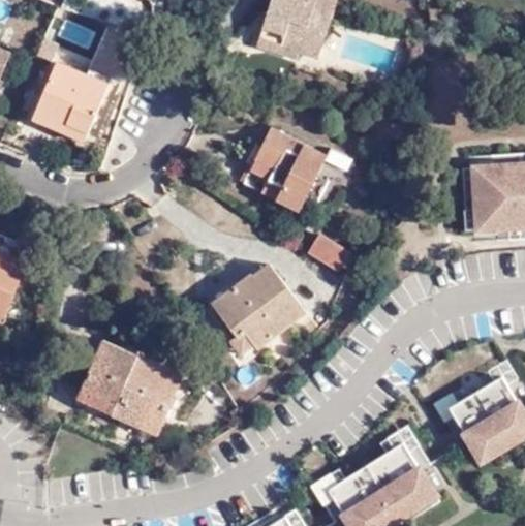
[(271,0),(257,40),(278,48),(281,40),(297,47),(296,51),(315,58),(336,0),(271,0)]
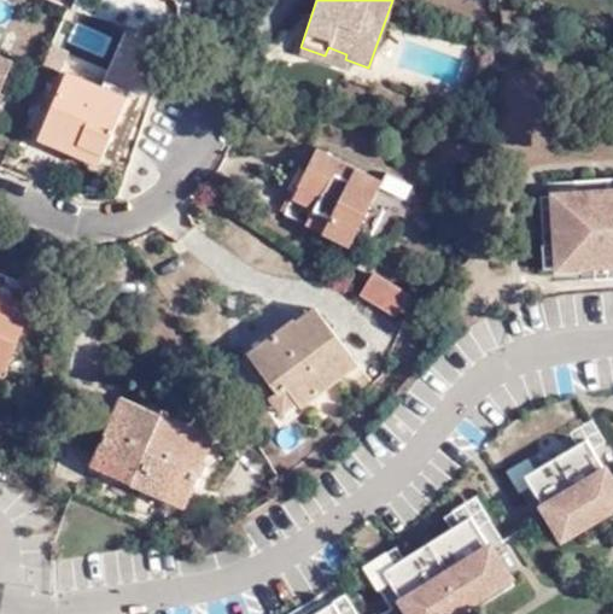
[(325,56),(301,47),(297,56),(321,65),(325,56)]
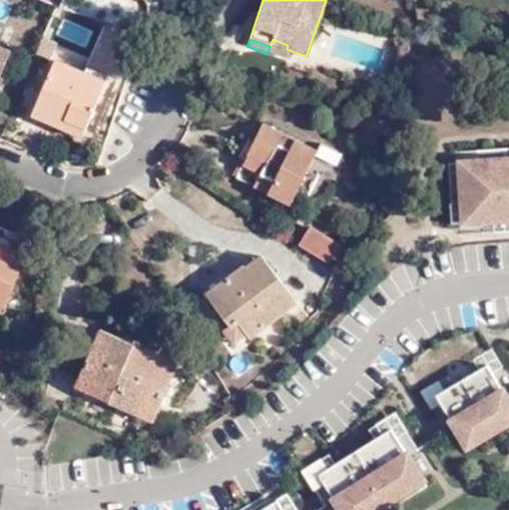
[(270,46),(267,54),(283,60),(287,49),(288,45),(273,39),(270,46)]
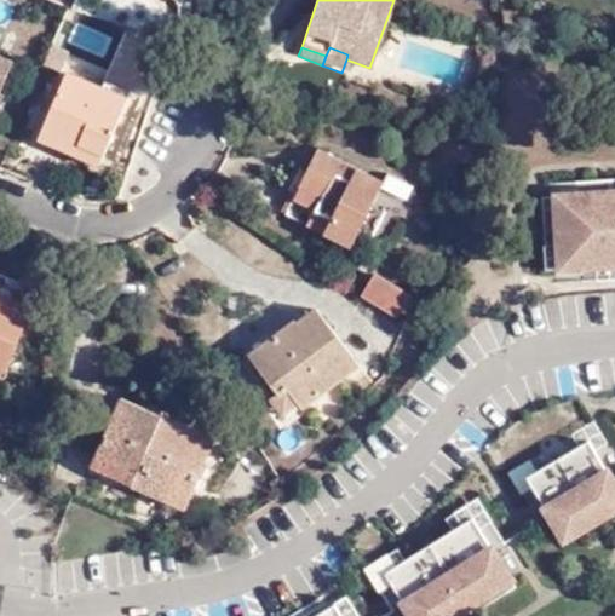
[(0,87),(10,67),(0,62),(0,87)]
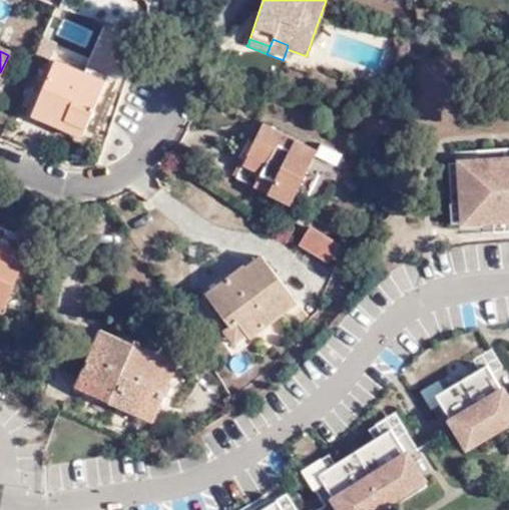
[(52,62),(33,108),(85,130),(105,84),(52,62)]
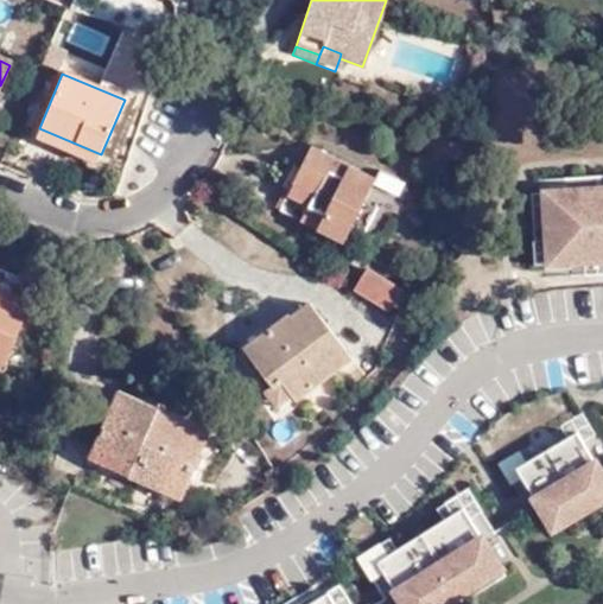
[(395,105),(376,97),(372,112),(391,119),(395,105)]
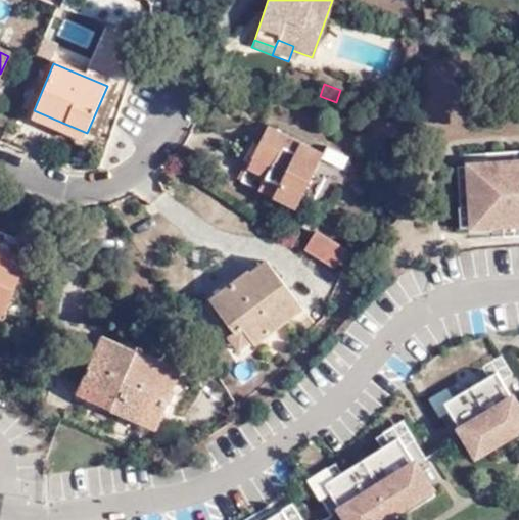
[(243,181),(298,207),(323,152),(267,128),(243,181)]
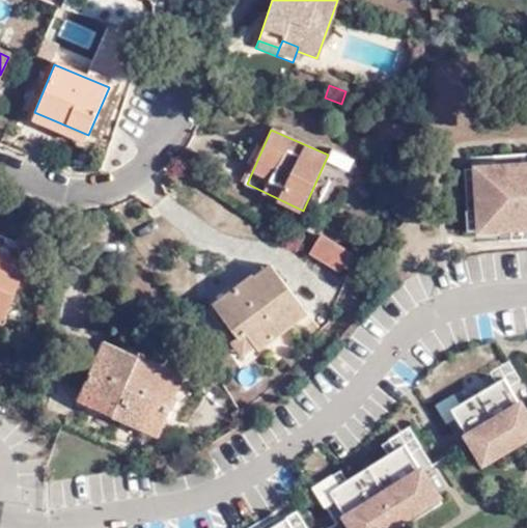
[(526,165),(473,169),(475,232),(526,228),(526,165)]
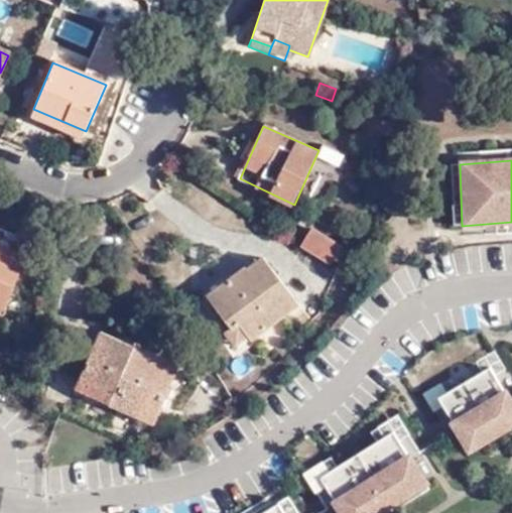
[(342,246),(309,227),(300,246),(330,265),(342,246)]
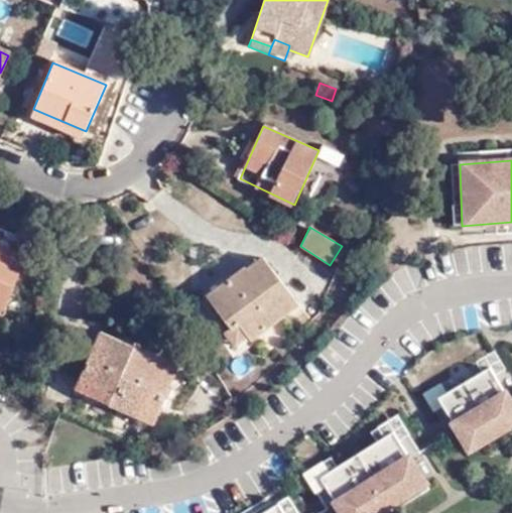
[(0,251),(20,259),(28,241),(0,229),(0,251)]
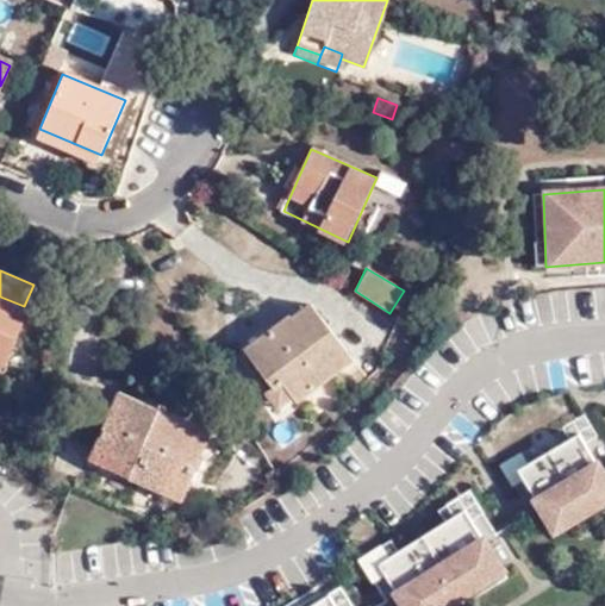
[(0,362),(24,306),(0,297),(0,362)]
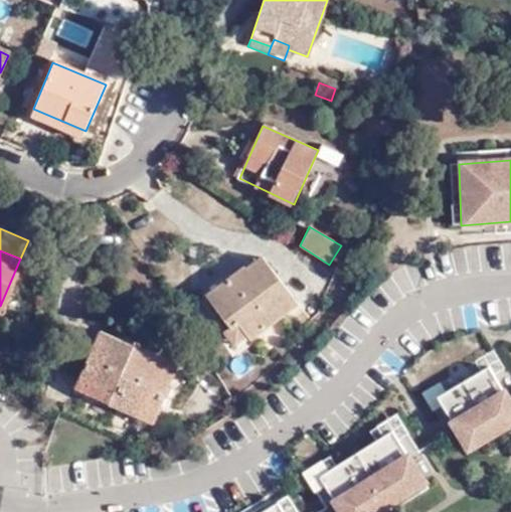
[(262,257),(243,270),(254,282),(270,269),(262,257)]
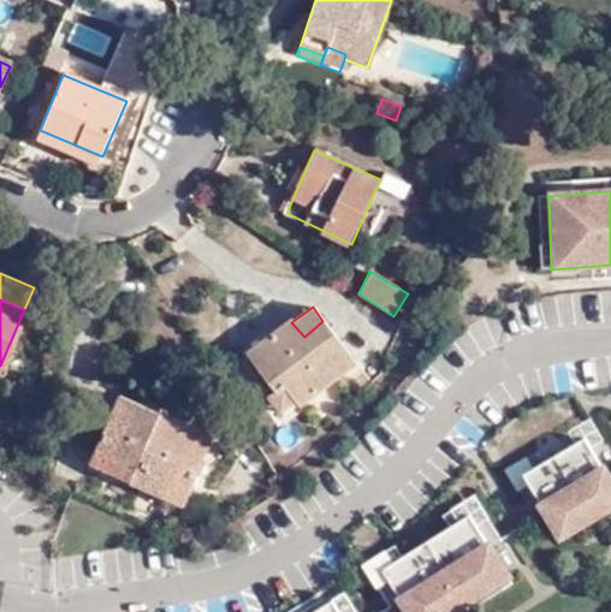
[(244,355),(247,357),(256,372),(250,376),(266,398),(273,393),(274,394),(283,387),(294,403),(297,406),(355,362),(322,321),(304,337),(291,322),(290,320),(244,355)]
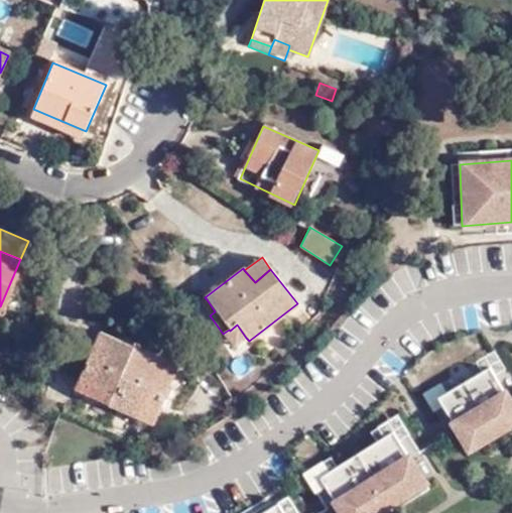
[(215,311),(207,299),(201,303),(210,315),(215,311)]
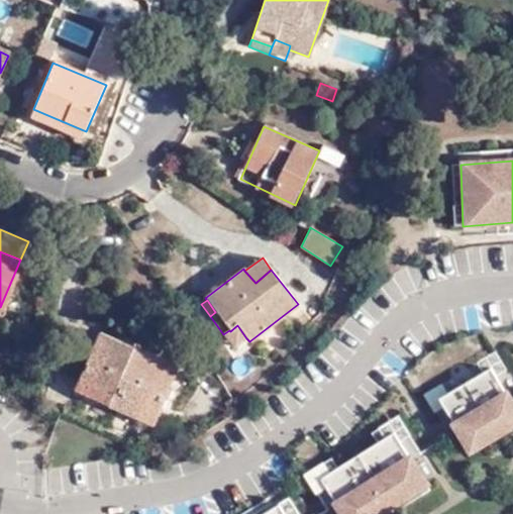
[(229,330),(223,334),(234,347),(246,338),(237,325),(230,331),(229,330)]
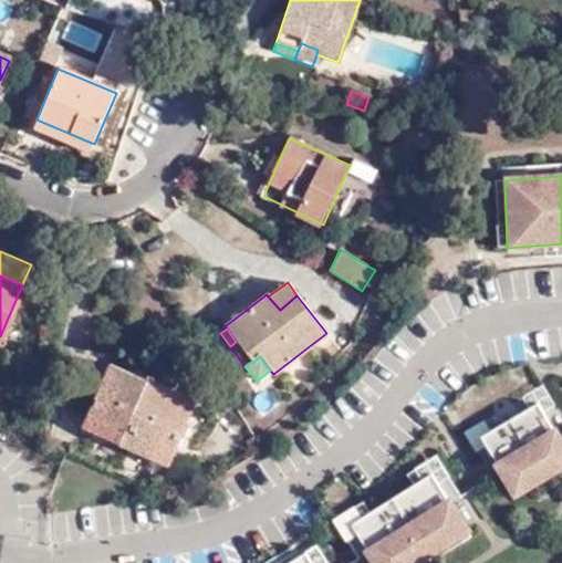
[(108,366),(87,416),(103,421),(97,435),(152,459),(158,446),(174,452),(191,409),(176,403),(179,397),(108,366)]
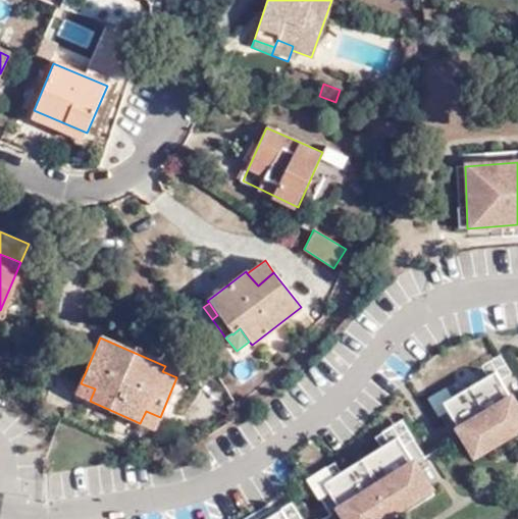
[(179,372),(165,366),(162,371),(176,377),(179,372)]
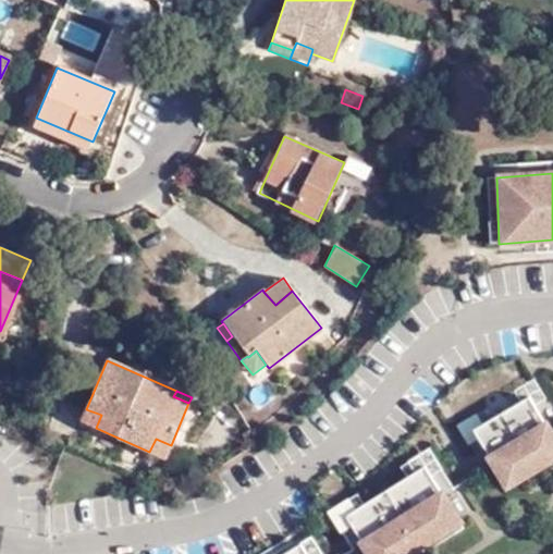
[(552,422),(539,398),(482,432),(517,489),(543,472),(552,467),(552,422)]
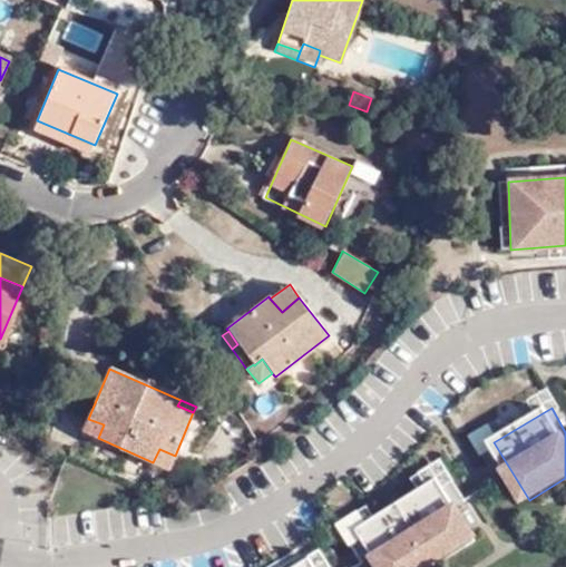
[(104,424),(88,419),(81,431),(98,438),(104,424)]
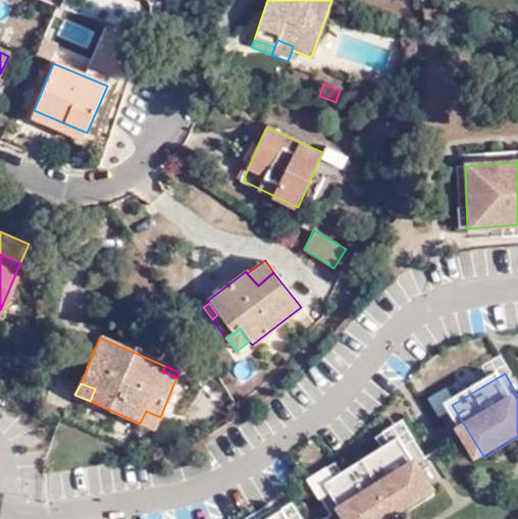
[(146,411),(140,423),(155,429),(160,417),(146,411)]
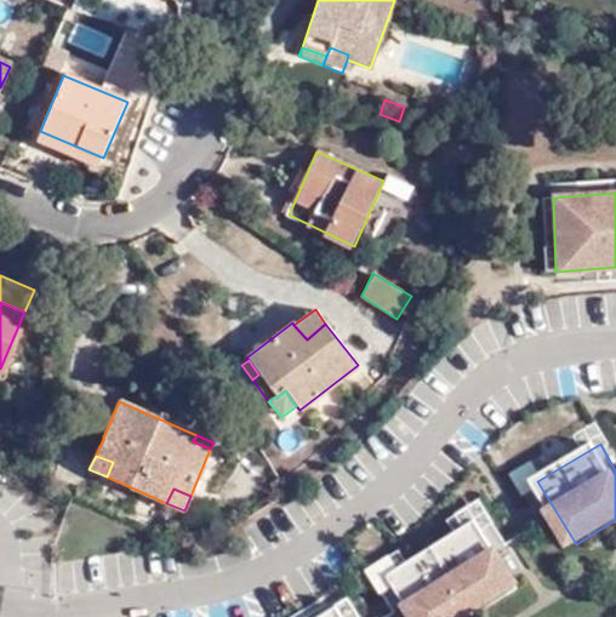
[(469,520),(381,576),(405,616),(452,616),(508,582),(469,520)]
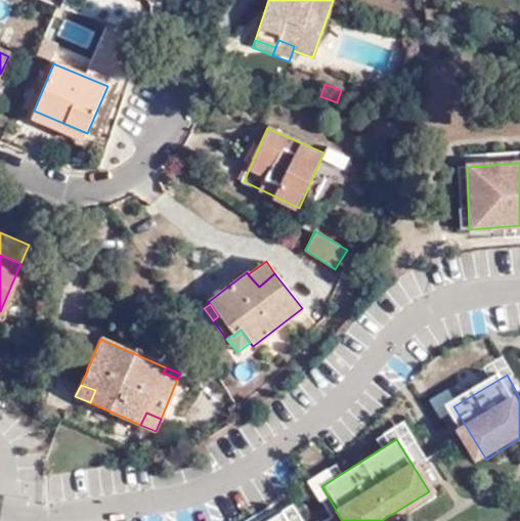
[(303,520),(297,511),(280,520),(303,520)]
